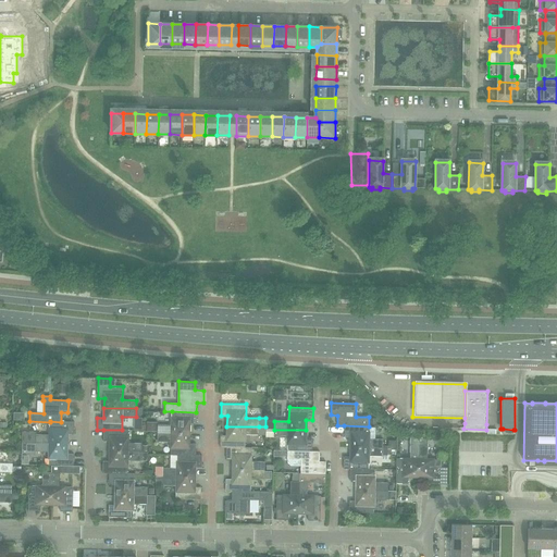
[(157,424),(157,433),(189,434),(189,423),(196,424),(196,412),(172,411),(171,424),(157,424)]
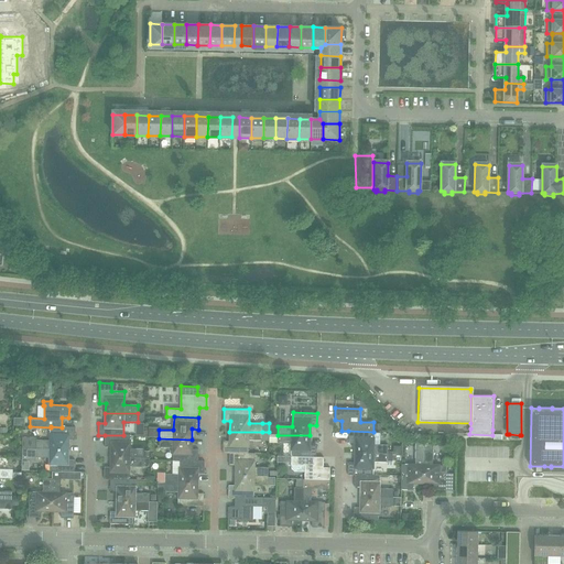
[(22,437),(22,448),(68,449),(68,440),(75,440),(75,427),(62,427),(51,426),(51,427),(51,441),(36,440),(36,437),(22,437)]
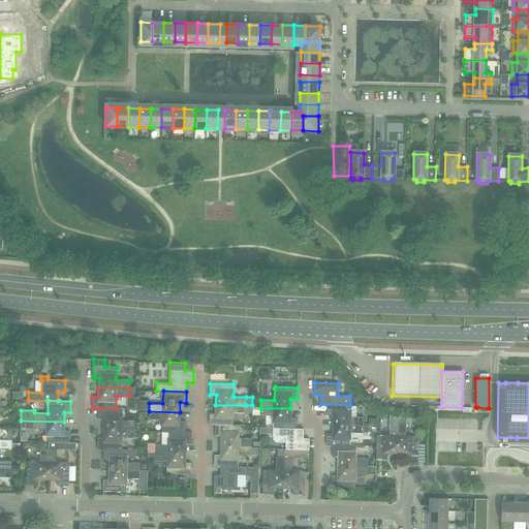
[(333,415),(333,425),(364,426),(364,417),(350,416),(350,405),(327,404),(327,415),(333,415)]
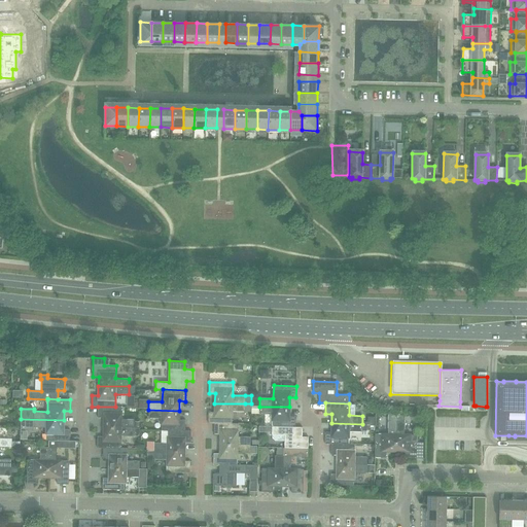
[(208,423),(214,424),(232,424),(232,423),(232,412),(245,412),(245,403),(214,403),(214,412),(208,412),(208,423)]
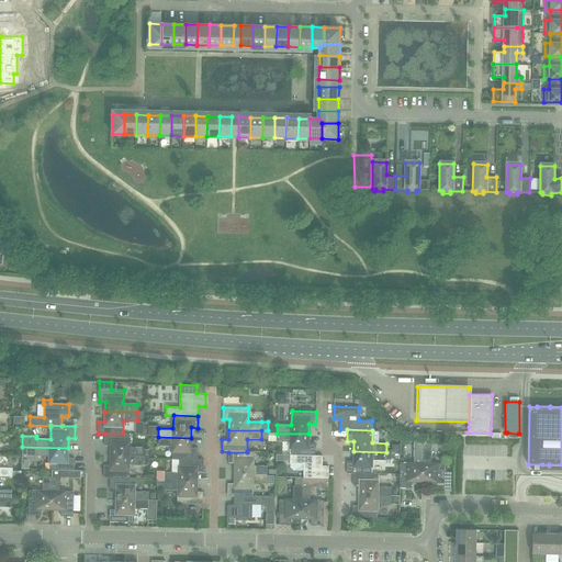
[(111,446),(111,456),(143,457),(143,448),(128,448),(130,434),(123,434),(104,434),(104,446),(111,446)]
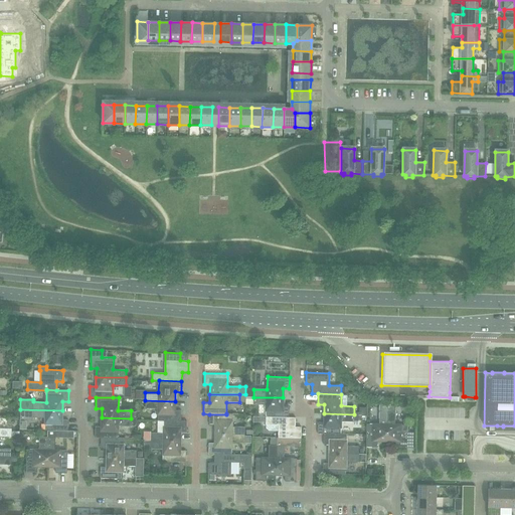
[(267,404),(266,417),(289,418),(289,417),(289,406),(283,406),(283,397),(253,397),(253,404),(267,404)]
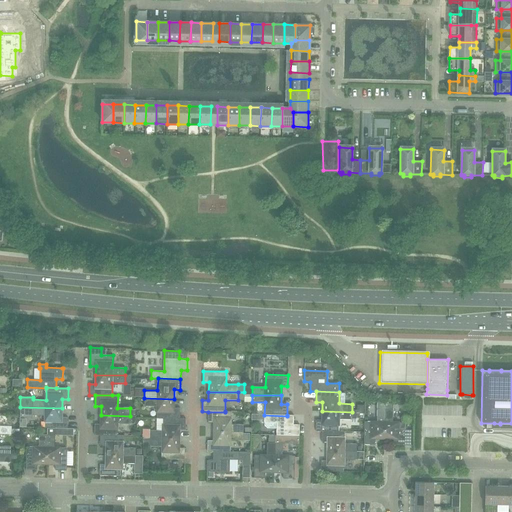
[(156,419),(162,419),(162,418),(179,419),(179,418),(180,408),(174,408),(174,399),(144,398),(144,406),(157,406),(156,419)]
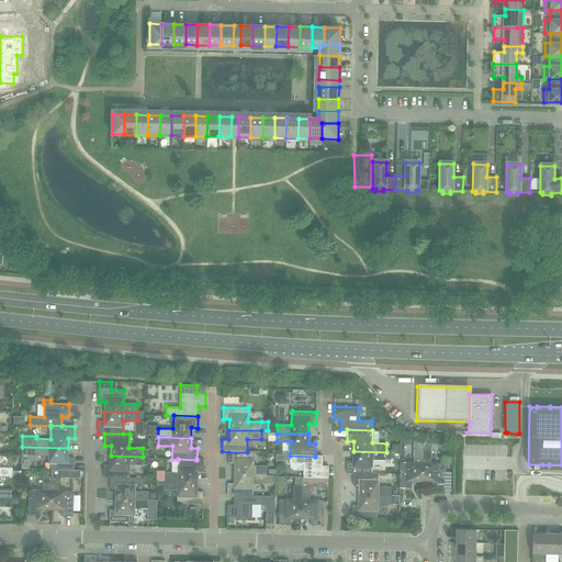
[(412,482),(422,482),(423,440),(414,440),(414,463),(400,463),(400,487),(412,489),(412,482)]
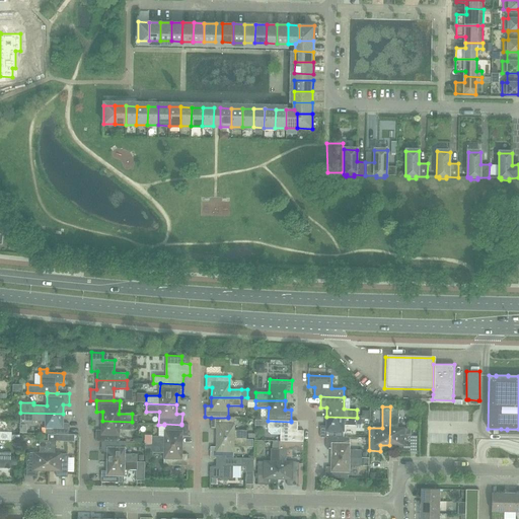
[(390,406),(389,445),(398,445),(398,451),(411,451),(417,451),(417,436),(411,435),(411,428),(398,428),(398,408),(390,406)]
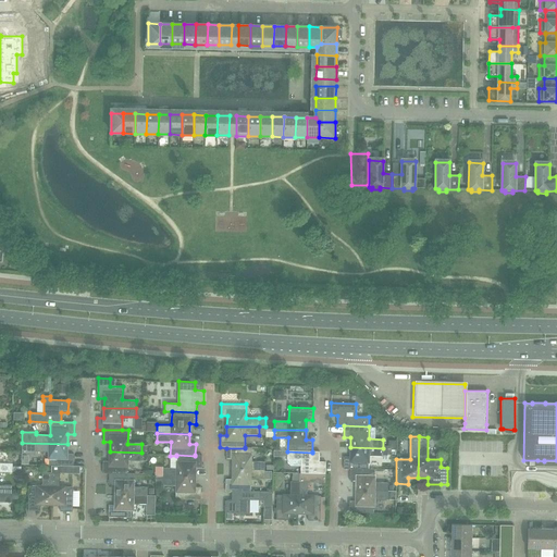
[(67,444),(22,443),(23,455),(36,455),(36,452),(49,453),(49,466),(51,466),(73,466),(74,454),(66,454),(67,444)]
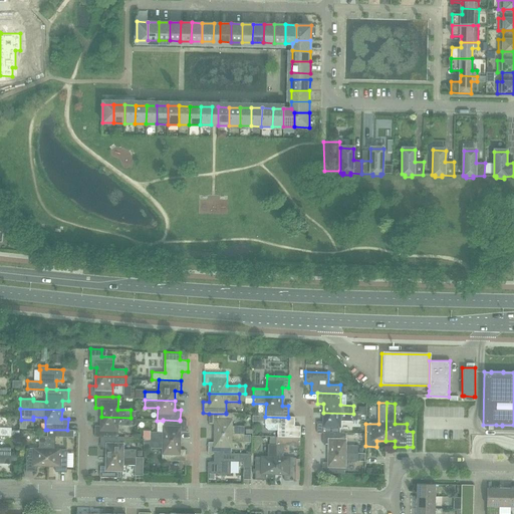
[(215,424),(215,433),(244,434),(244,426),(232,426),(232,414),(226,413),(226,414),(209,414),(209,424),(215,424)]
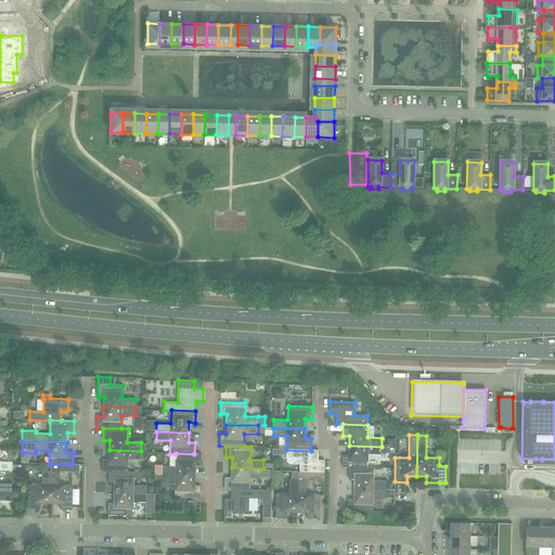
[(343,467),(349,467),(364,467),(365,454),(381,455),(381,454),(386,454),(386,447),(382,447),(349,446),(349,455),(343,455),(343,467)]
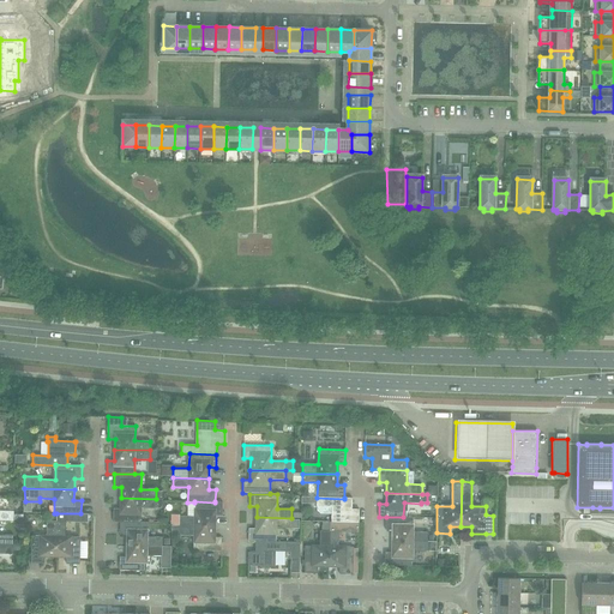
[(113,522),(120,522),(140,522),(140,507),(161,509),(161,506),(162,506),(162,499),(121,498),(120,509),(113,509),(113,522)]
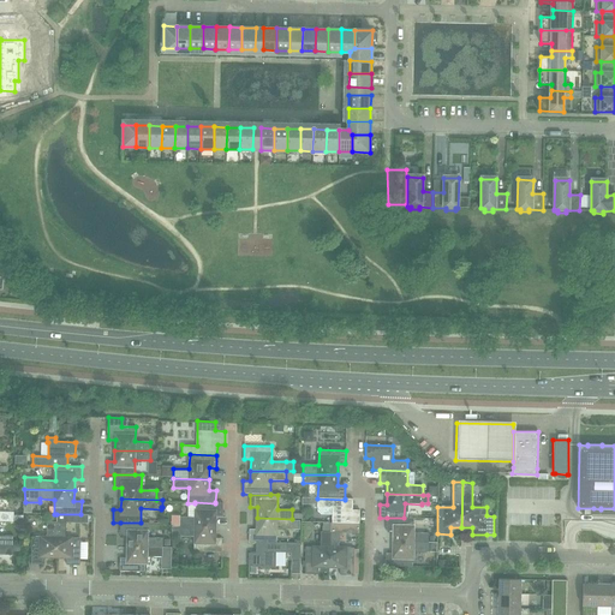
[(345,500),(317,499),(317,511),(321,514),(332,514),(332,523),(359,524),(359,509),(352,509),(352,499),(345,499),(345,500)]
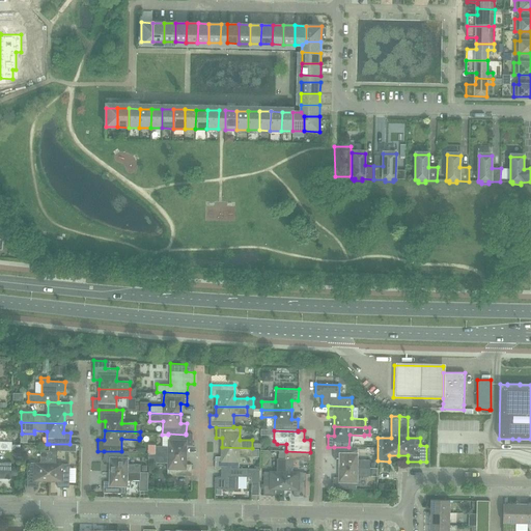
[(155,446),(155,454),(186,455),(186,446),(192,446),(192,435),(186,434),(186,435),(168,434),(168,435),(168,447),(155,446)]
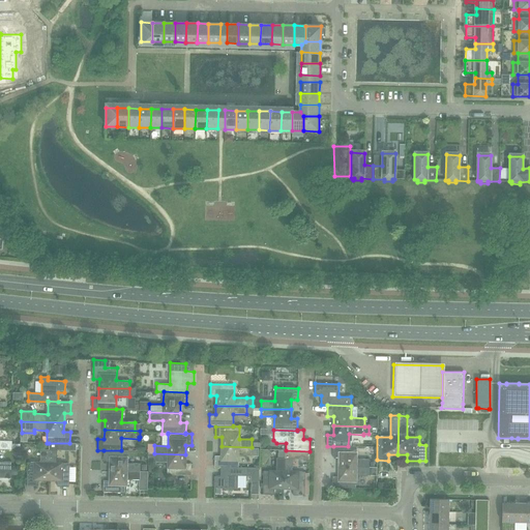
[(0,448),(21,449),(21,444),(12,444),(12,441),(0,440),(0,448)]
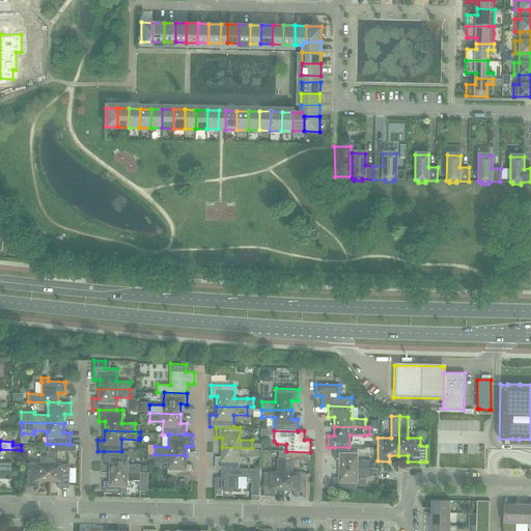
[(215,469),(221,469),(221,468),(239,469),(239,456),(252,456),(252,448),(222,447),(221,456),(215,456),(215,469)]
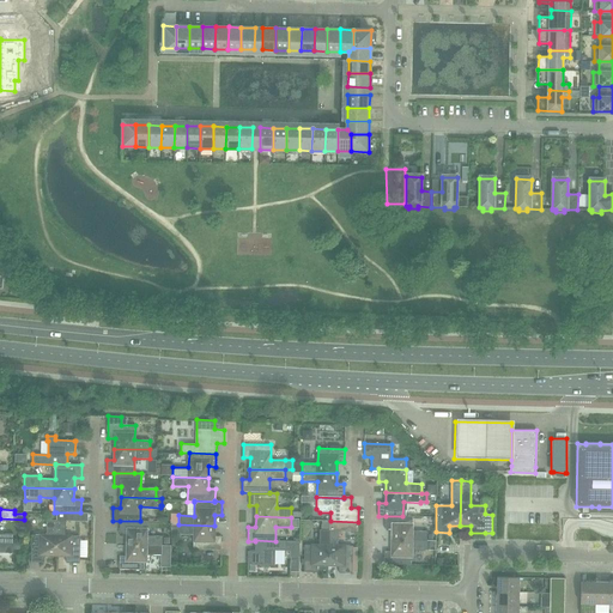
[(392,529),(392,540),(428,541),(428,532),(410,530),(410,516),(402,516),(386,516),(384,529),(392,529)]
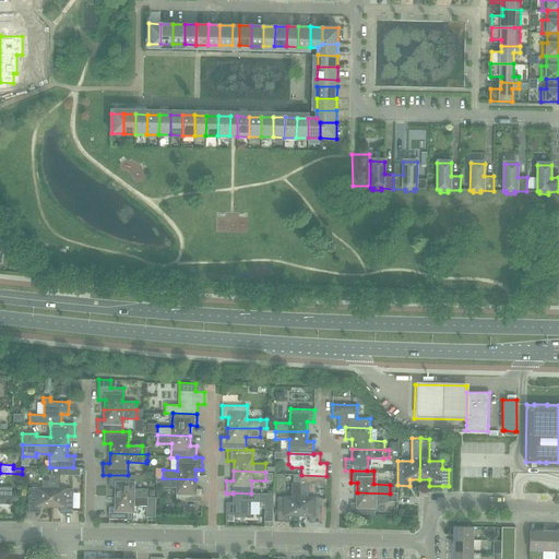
[(40,507),(51,507),(51,474),(43,474),(43,488),(28,488),(28,510),(28,512),(35,513),(40,513),(40,507)]
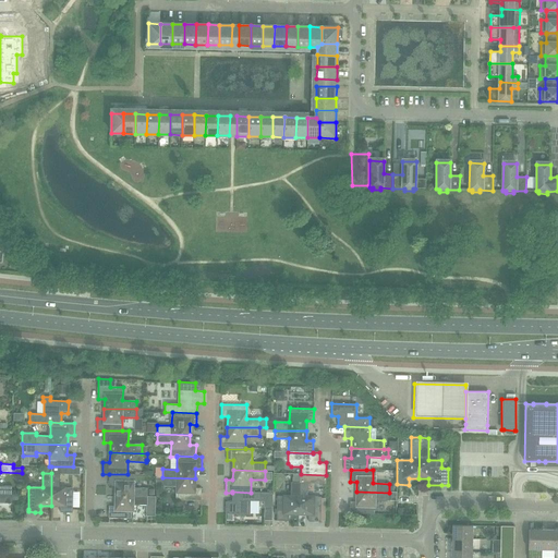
[(51,473),(51,506),(60,506),(60,512),(72,512),(72,510),(73,488),(59,487),(60,474),(51,473)]
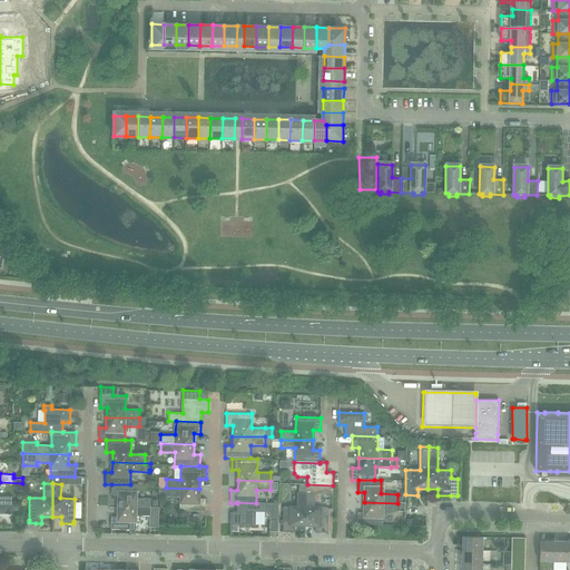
[(118,497),(118,507),(150,508),(150,499),(137,499),(137,484),(130,484),(111,484),(111,497),(118,497)]
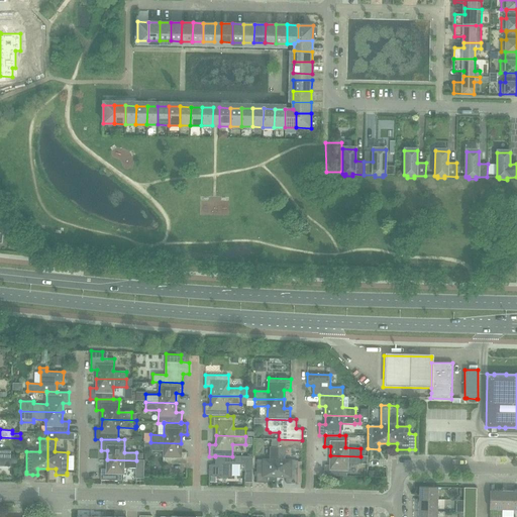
[(181,443),(150,442),(150,450),(164,450),(163,463),(186,463),(187,452),(181,452),(181,443)]
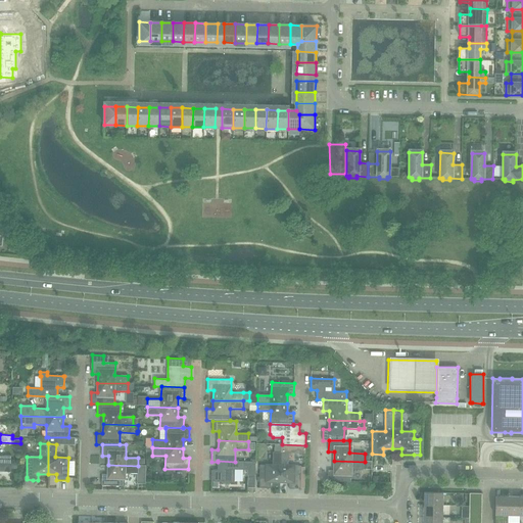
[(273,482),(280,482),(281,453),(273,452),(272,465),(259,465),(259,475),(259,488),(271,488),(271,482),(273,482)]
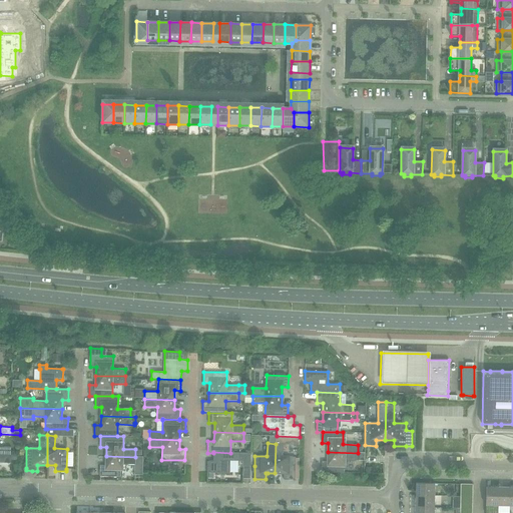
[(276,444),(275,473),(281,473),(284,473),(284,479),(295,480),(296,457),(283,456),(284,444),(276,444)]
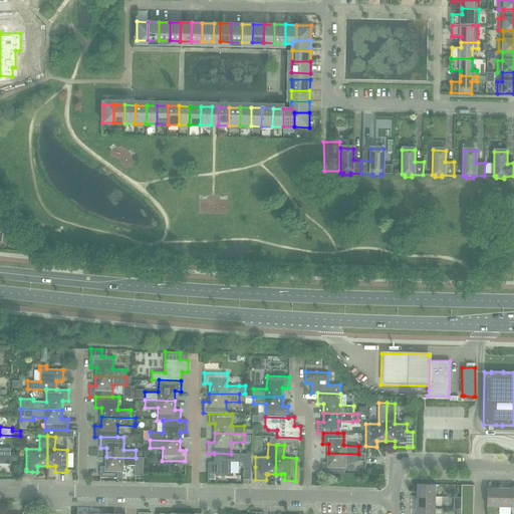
[(0,455),(11,456),(11,448),(0,447),(0,455)]
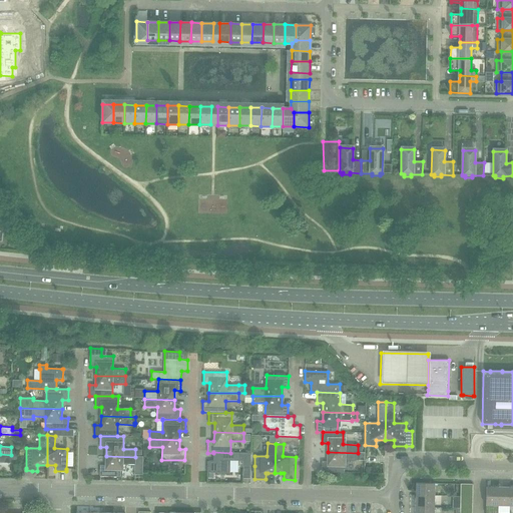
[(213,452),(213,453),(213,461),(207,461),(207,473),(229,473),(230,461),(242,461),(242,466),(243,466),(250,466),(250,453),(230,453),(213,452)]
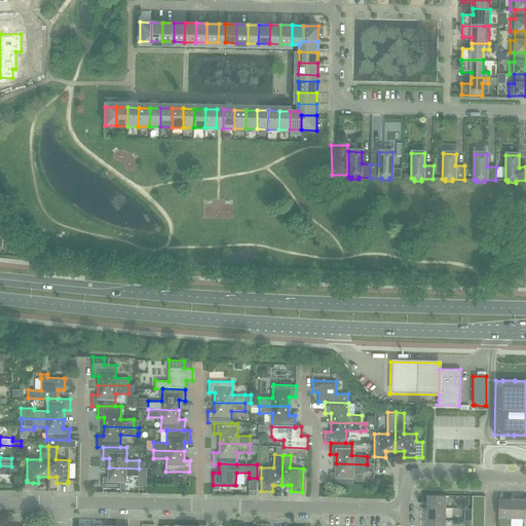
[(367,464),(336,463),(336,473),(330,473),(330,484),(352,485),(353,472),(367,473),(367,464)]
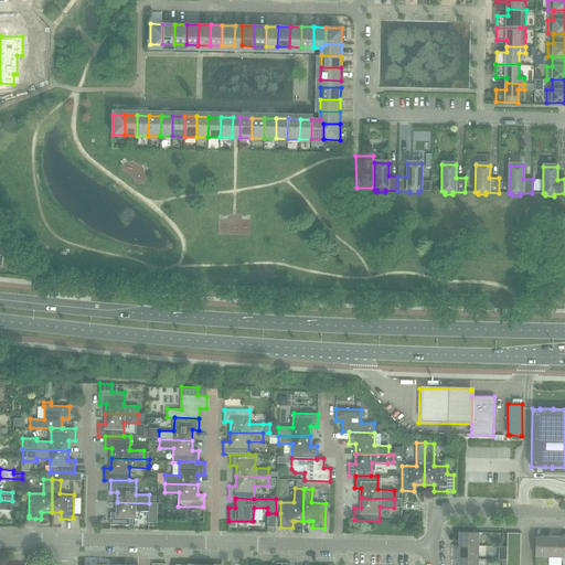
[(12,501),(0,500),(0,509),(12,510),(12,501)]
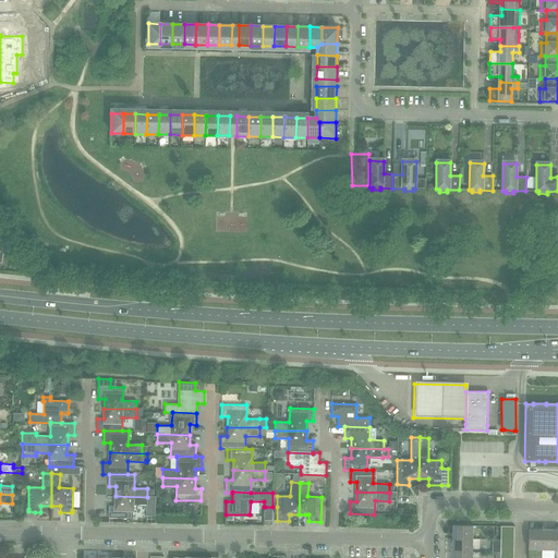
[(147,497),(116,496),(114,506),(108,506),(108,518),(109,518),(133,519),(133,505),(147,506),(147,497)]
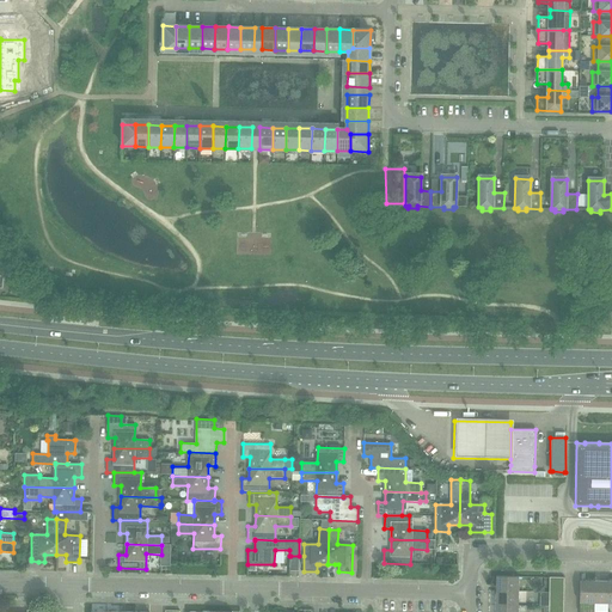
[(496,576),(496,591),(518,591),(519,576),(496,576)]
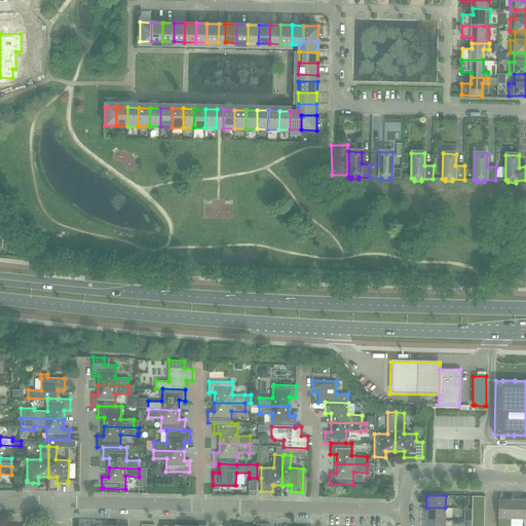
[(497,518),(510,519),(511,499),(498,498),(497,518)]
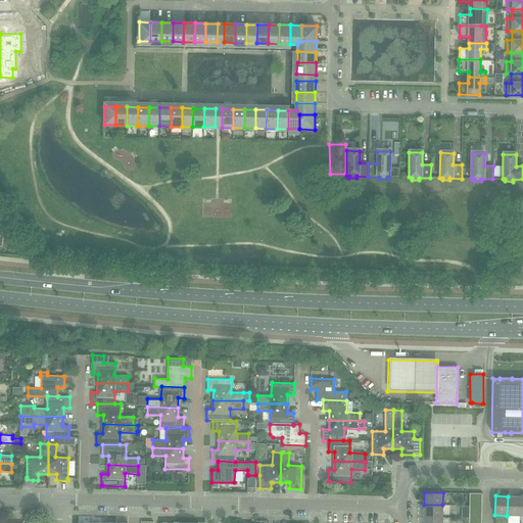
[(507,516),(519,516),(520,496),(508,496),(507,516)]
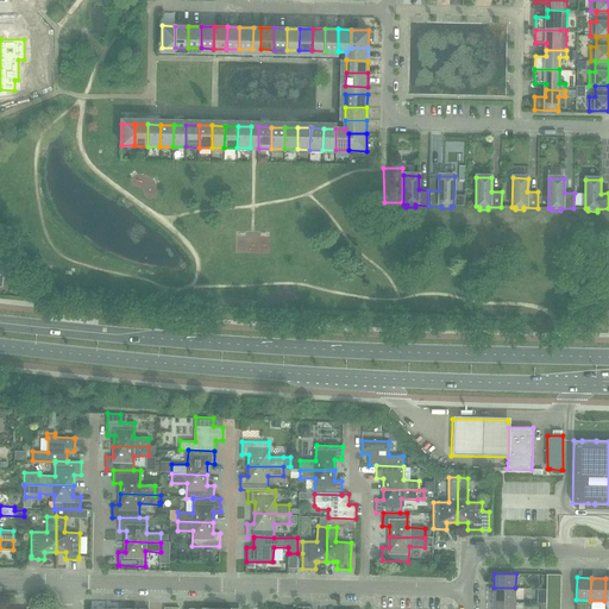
[(494,588),(493,602),(515,602),(515,588),(494,588)]
